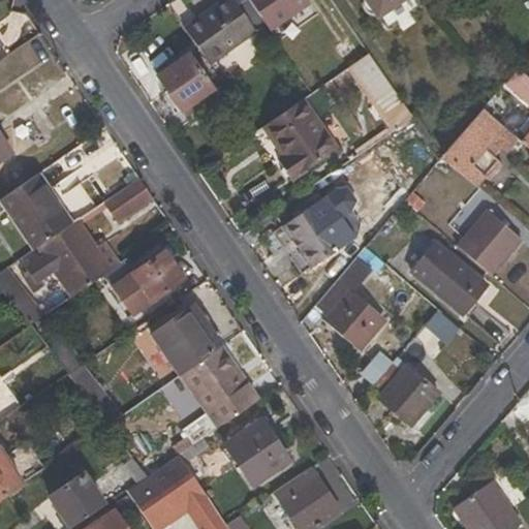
[(256,33),(234,0),(223,0),(183,28),(210,66),(256,33)]
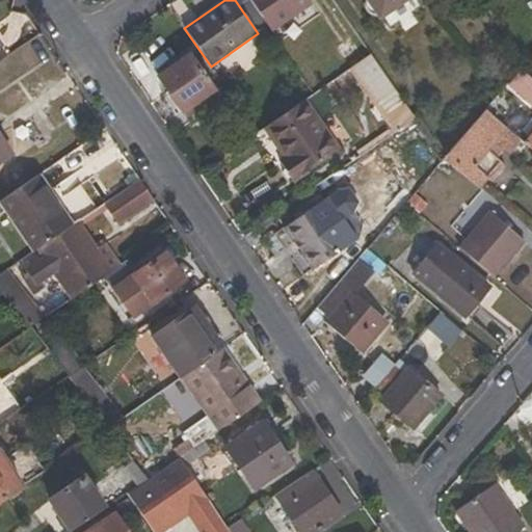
[(310,4),(307,0),(247,0),(270,31),(310,4)]
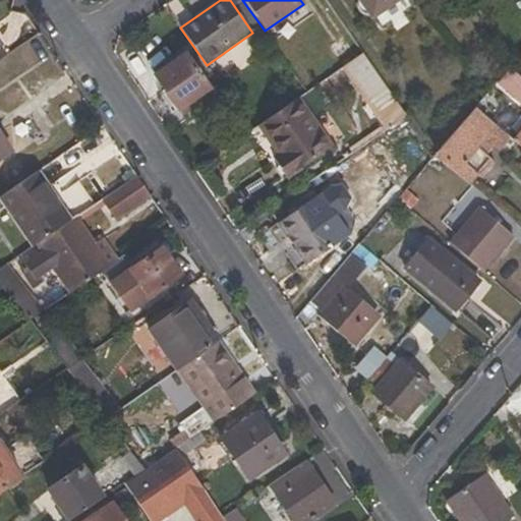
[(359,0),(371,17),(396,0),(359,0)]
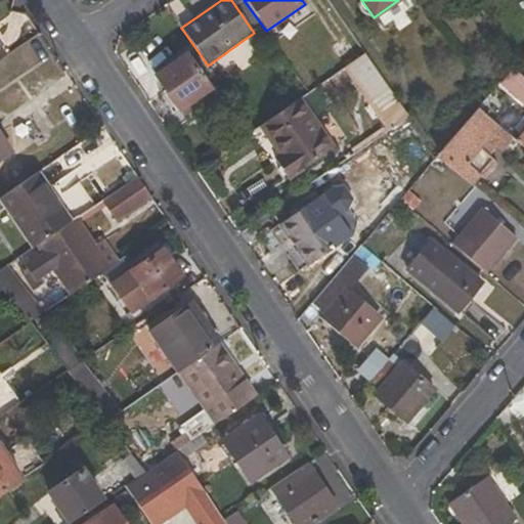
[(215,95),(187,54),(156,76),(184,117),(215,95)]
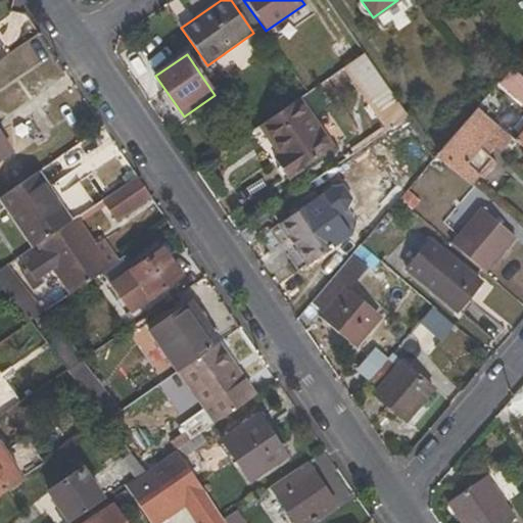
[(368,100),(387,88),(365,54),(345,67),(368,100)]
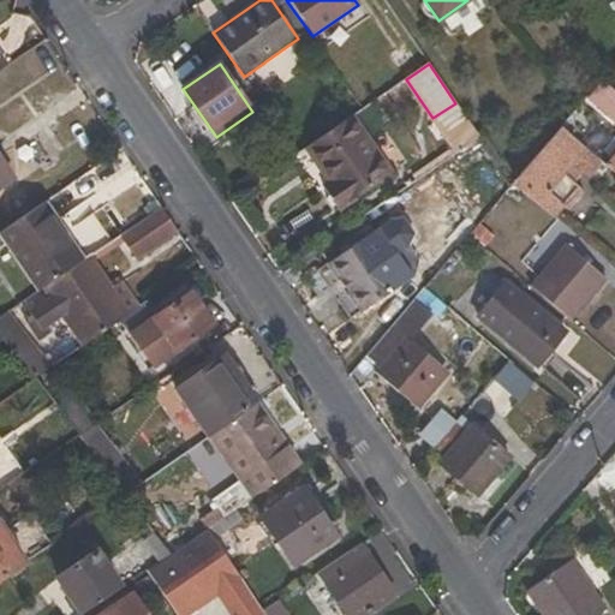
[(614,151),(605,165),(614,172),(614,94),(603,84),(585,106),(614,131),(614,151)]
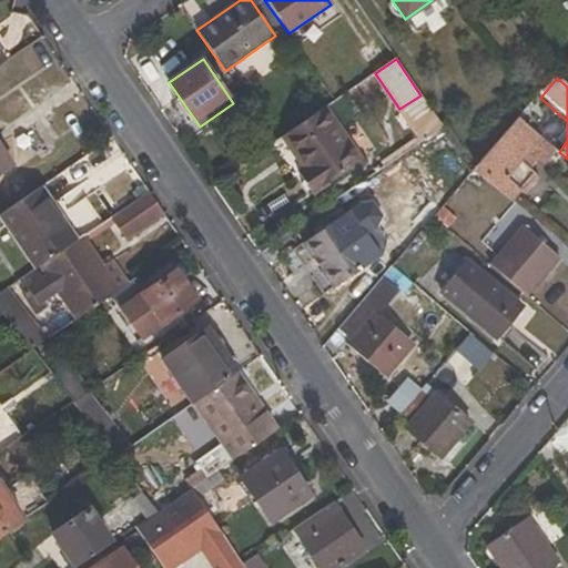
[(312,193),(361,161),(325,108),(282,137),(303,168),(297,173),(312,193)]
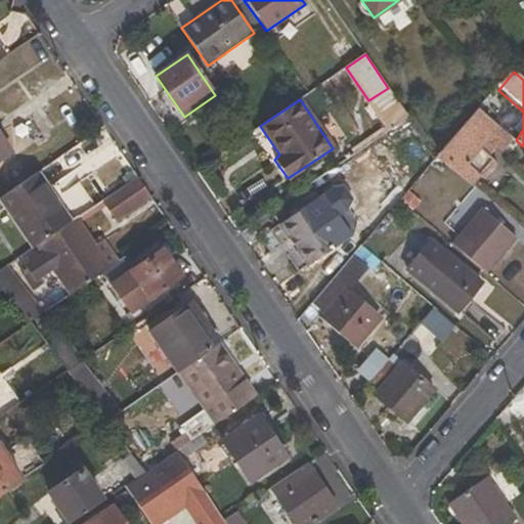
[(393,120),(353,148),(357,155),(408,119),(401,108),(391,117),(393,120)]
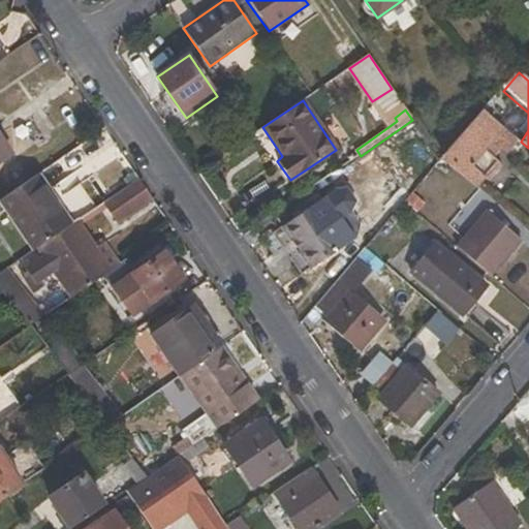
[(483,110),(443,155),(439,159),(460,175),(474,186),(483,177),(488,182),(502,165),(494,158),(484,150),(503,127),(483,110)]
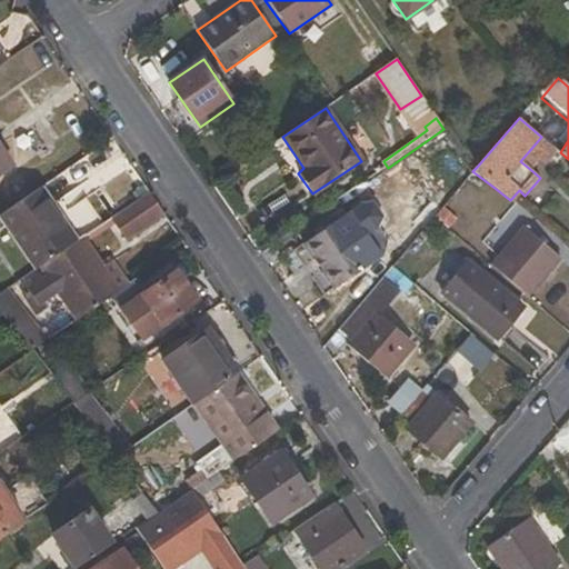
[(559,151),(541,137),(520,161),(531,170),(538,162),(545,168),(559,151)]
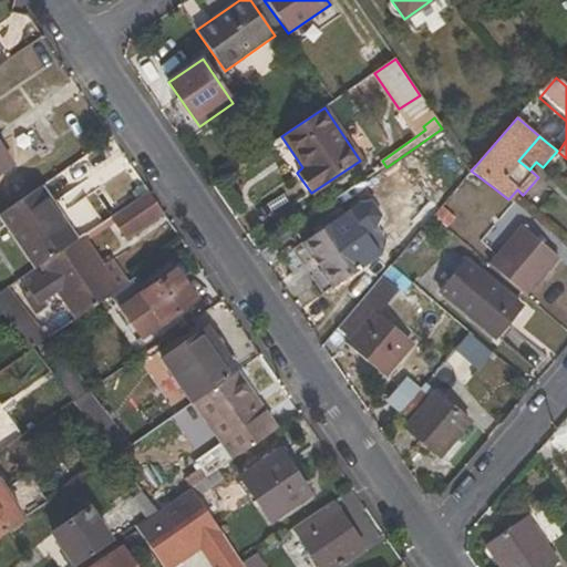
[(0,173),(12,165),(0,146),(0,173)]
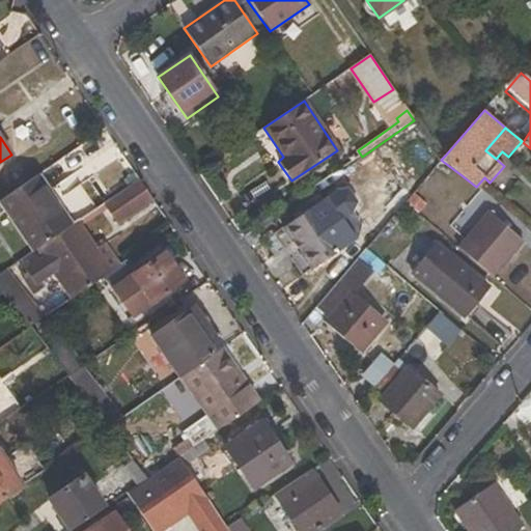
[(435,168),(454,185),(462,175),(441,160),(435,168)]
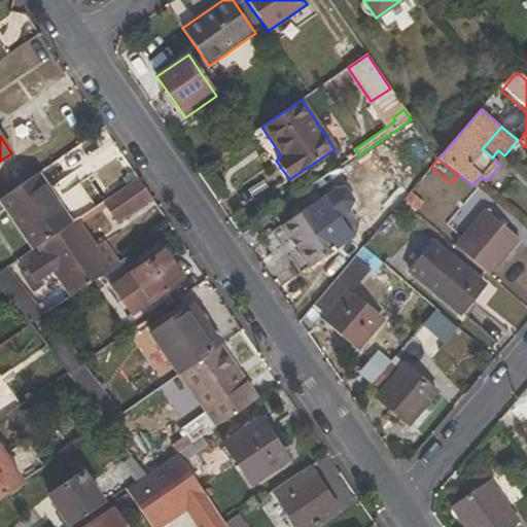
[(39,173),(0,199),(0,202),(33,250),(38,247),(71,223),(39,173)]
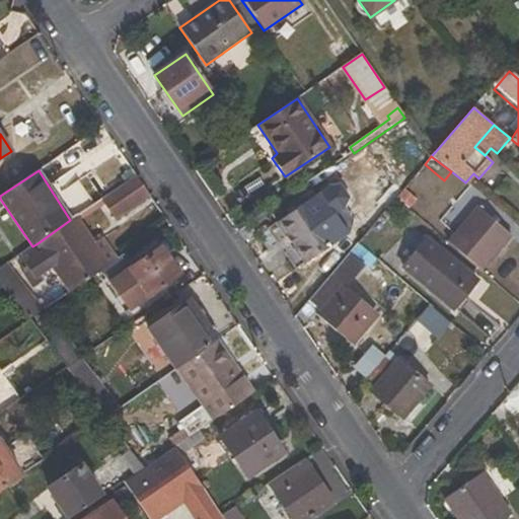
[(101,199),(117,219),(150,196),(136,174),(101,199)]
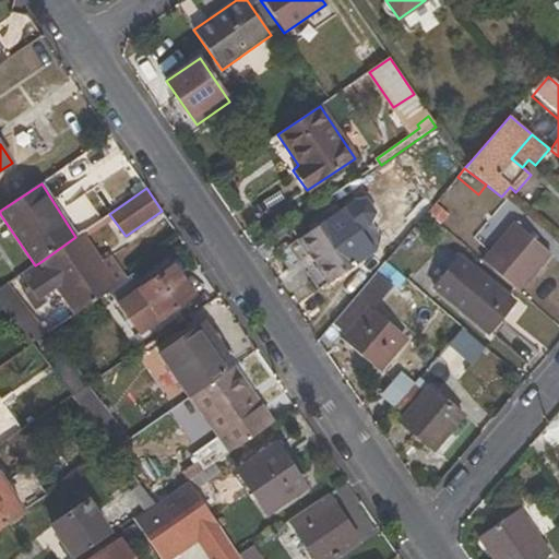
[(339,217),(301,242),(317,264),(354,239),(339,217)]
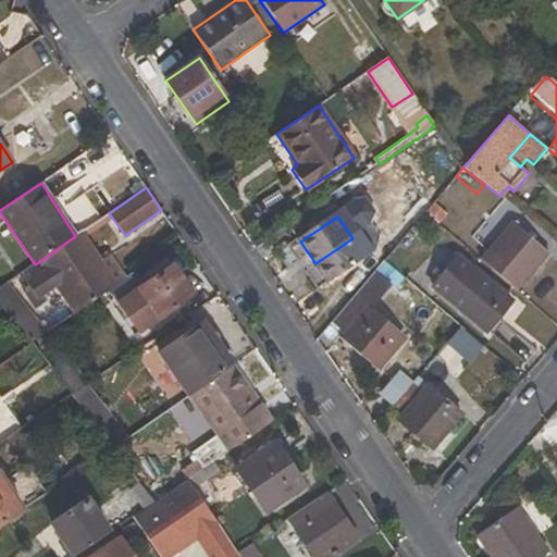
[(514,221),(480,260),(517,292),(551,252),(514,221)]
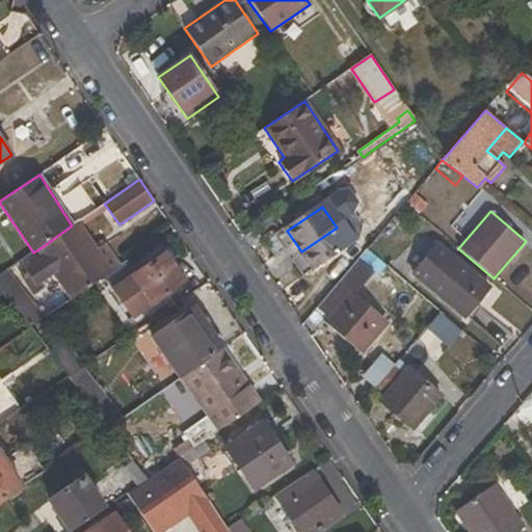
[(37,287),(55,274),(72,300),(112,271),(79,221),(72,225),(38,249),(44,257),(25,270),(37,287)]
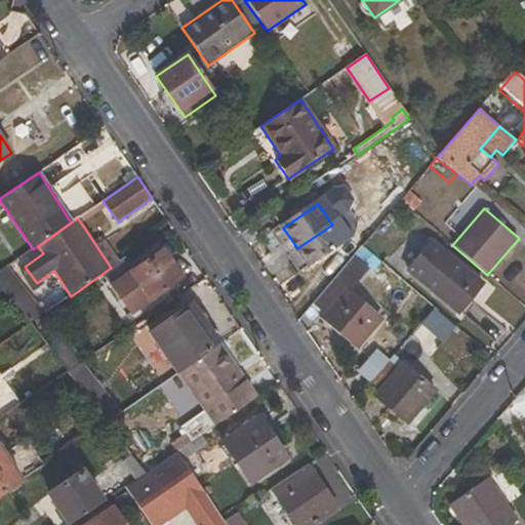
[(310,269),(346,244),(332,225),(297,248),(310,269)]
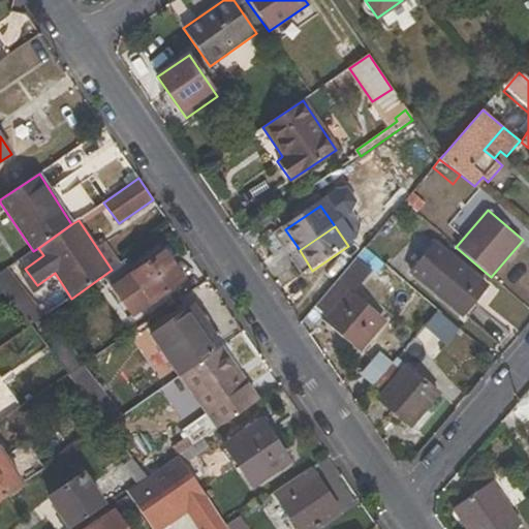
[(435,246),(413,270),(462,311),(484,287),(435,246)]
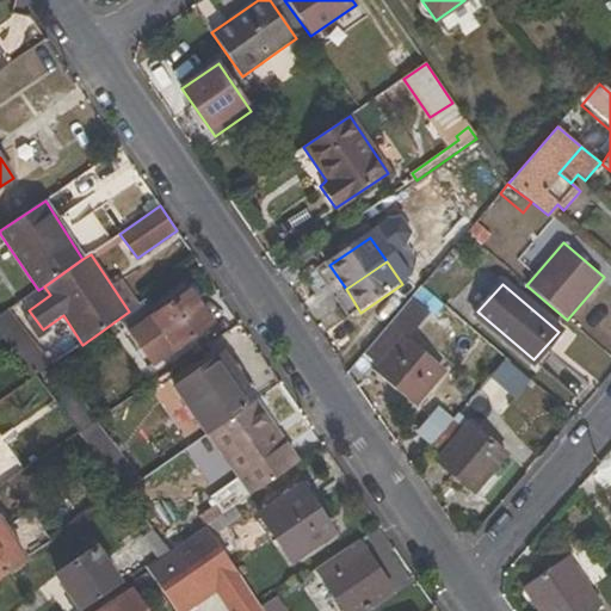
[(429,310),(436,316),(444,306),(423,285),(413,296),(429,310)]
